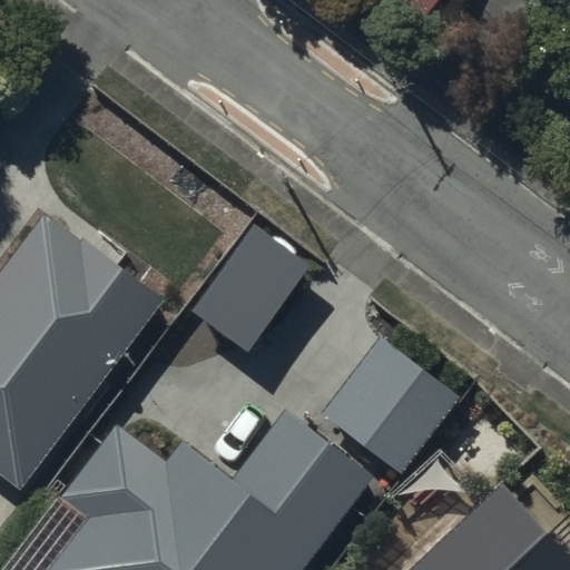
[(439,0),(397,0),(424,20),(439,0)]
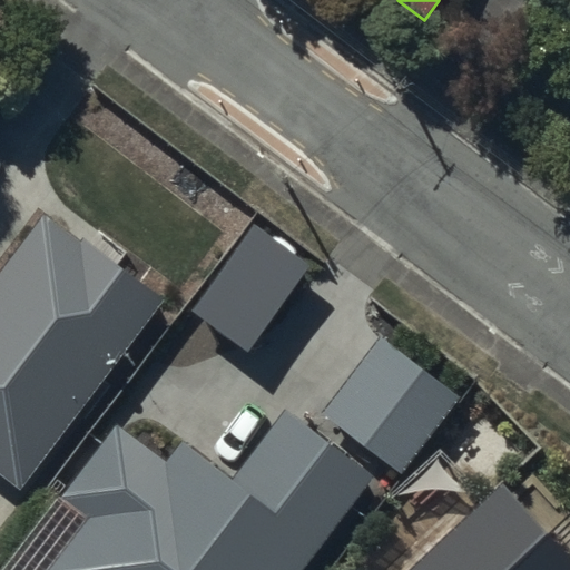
[(40,200),(0,254),(0,459),(20,474),(167,278),(82,216),(75,226),(40,200)]
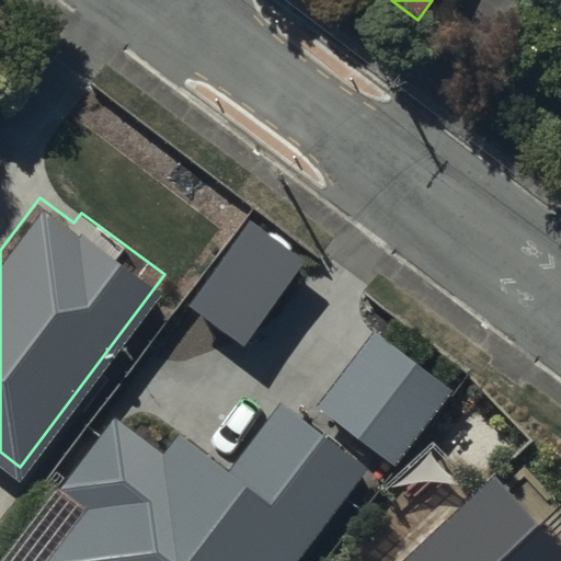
[(449,392),(371,332),(315,407),(391,466),(449,392)]
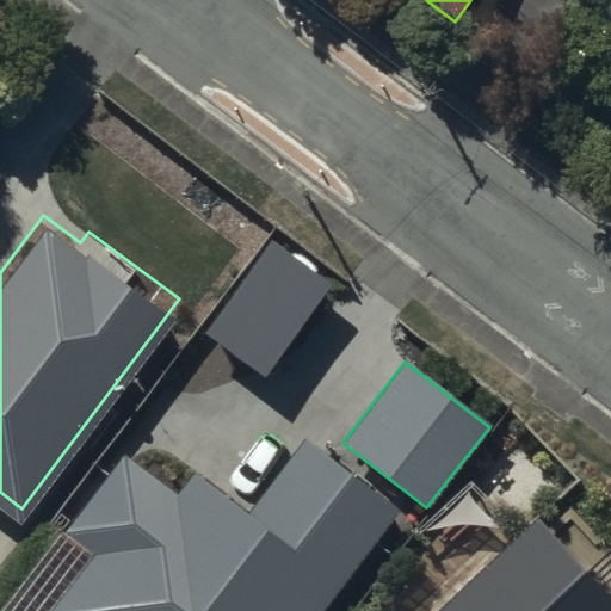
[(125,455),(63,534),(93,556),(51,610),(325,610),(401,512),(308,438),(247,513),(195,471),(177,494),(125,455)]
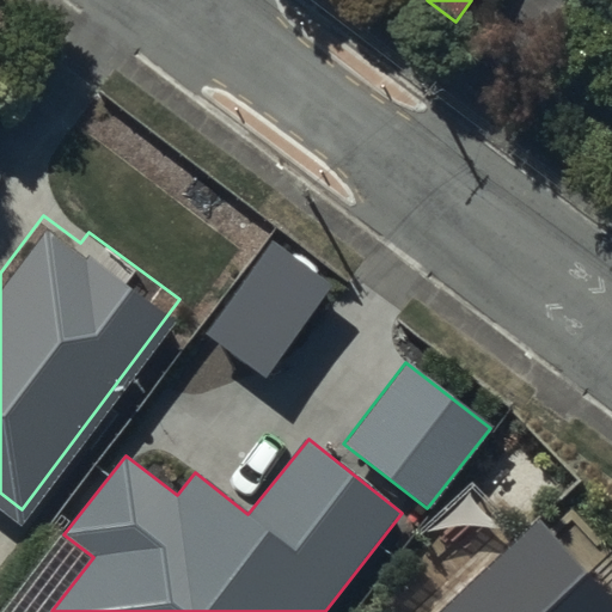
[(611,611),(611,575),(533,494),(410,611),(611,611)]
